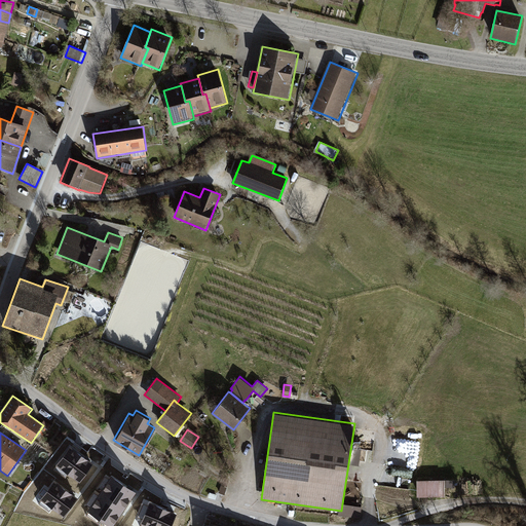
[(94,461),(70,444),(55,462),(79,481),(94,461)]
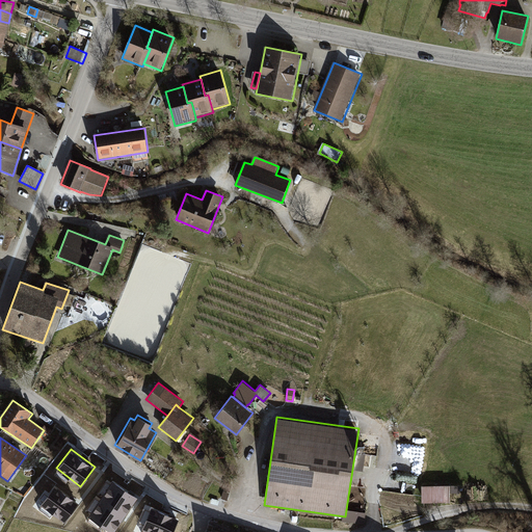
[(137,496),(113,479),(88,515),(112,531),(137,496)]
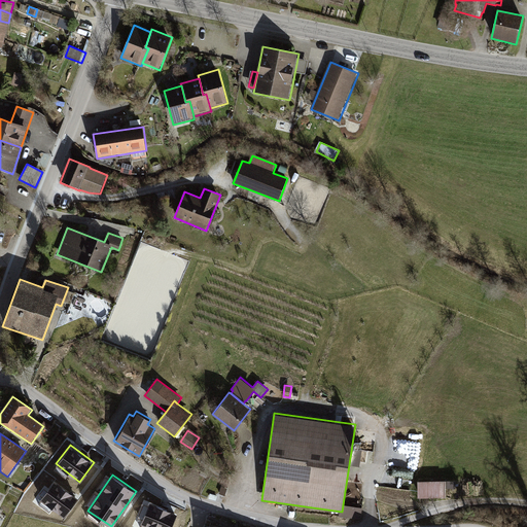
[(78,497),(54,479),(40,498),(64,516),(78,497)]
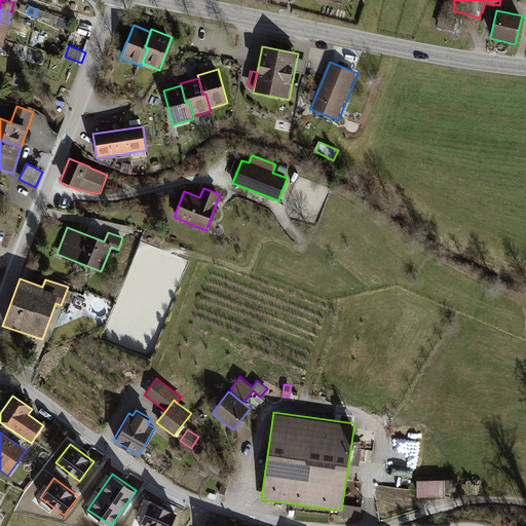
[(455,479),(417,480),(417,496),(445,495),(445,487),(455,487),(455,479)]
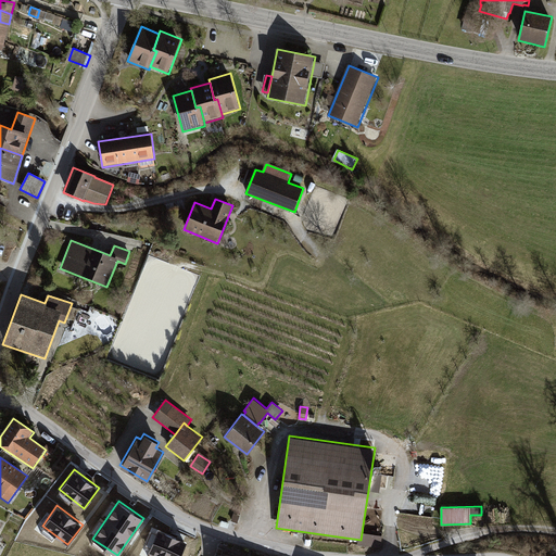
[(180,555),(188,540),(159,528),(149,551),(161,555),(180,555)]
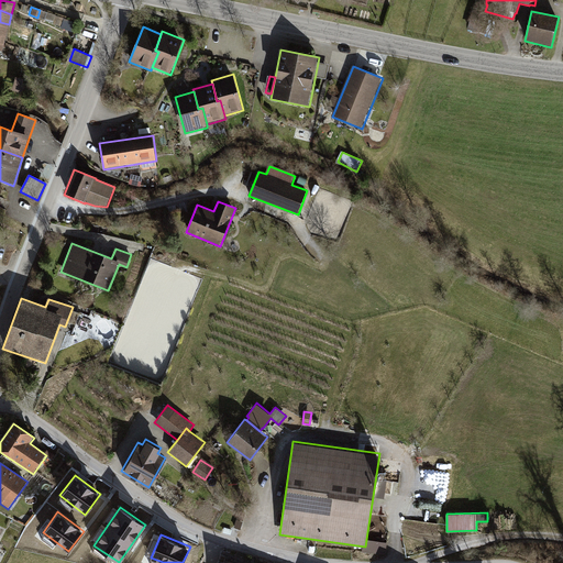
[(386,554),(388,542),(370,540),(367,552),(386,554)]
